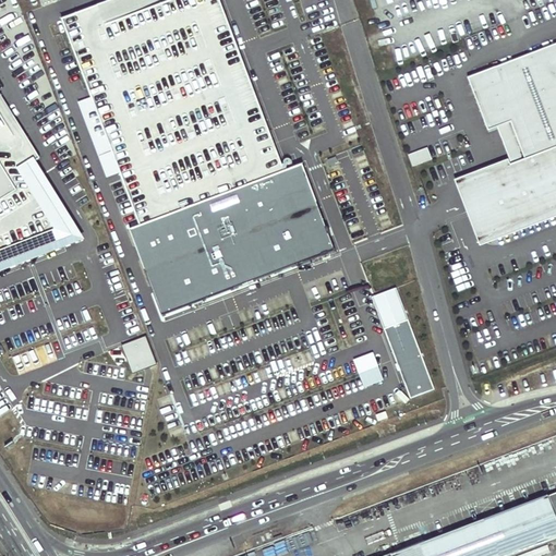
[(283,170),(218,0),(166,0),(154,4),(152,0),(107,0),(60,19),(89,96),(118,171),(139,225),(128,229),(160,315),(334,250),(301,164),(283,170)]
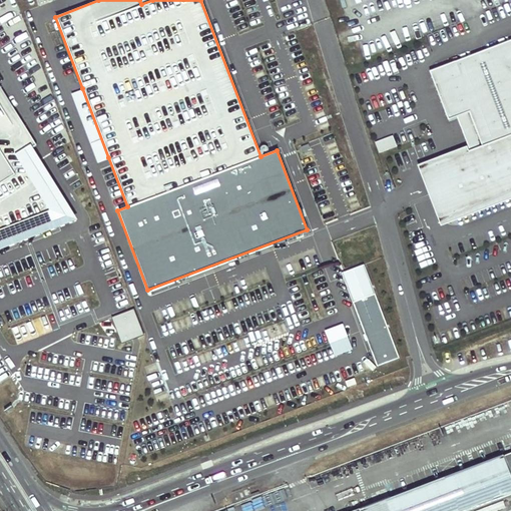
[(510,38),(428,70),(447,119),(456,116),(468,111),(481,145),(469,150),(468,150),(438,161),(457,210),(510,189),(510,38)]
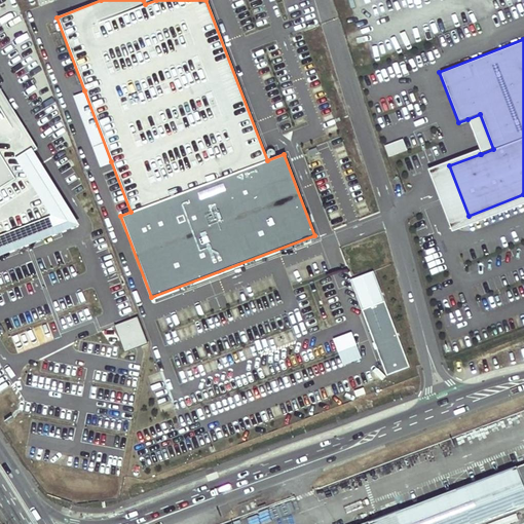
[(0,102),(30,149),(36,145),(0,87),(0,102)]
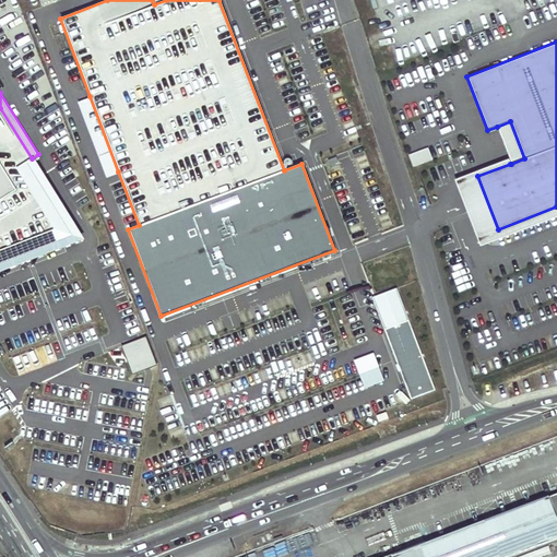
[(118,172),(90,96),(76,101),(105,177),(118,172)]
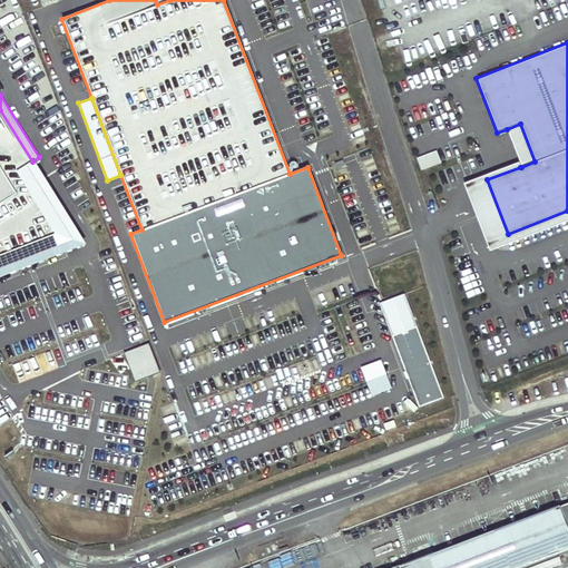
[(0,268),(74,240),(27,166),(32,162),(0,110),(0,268)]
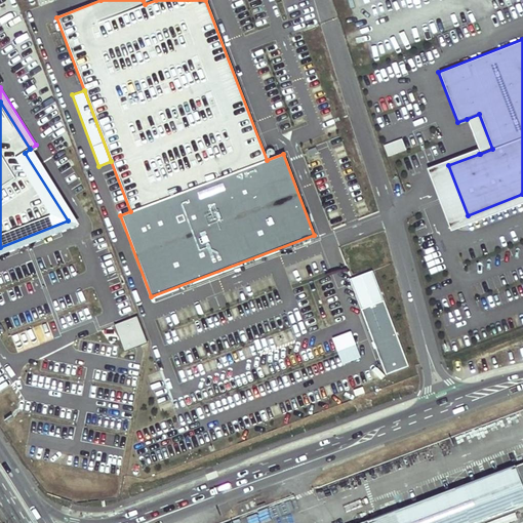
[(479,114),(467,119),(480,154),(492,149),(479,114)]
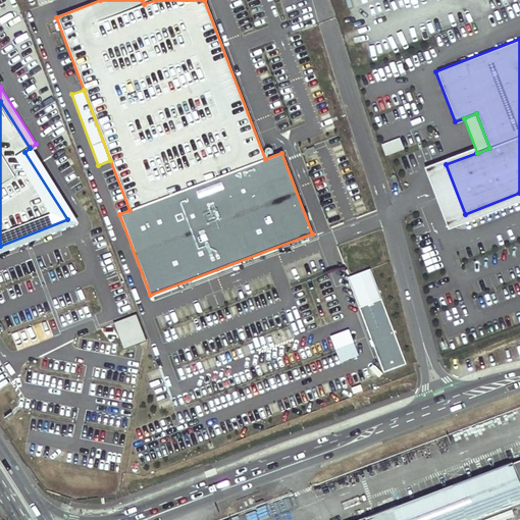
[(380,143),(384,154),(402,147),(398,137),(380,143)]
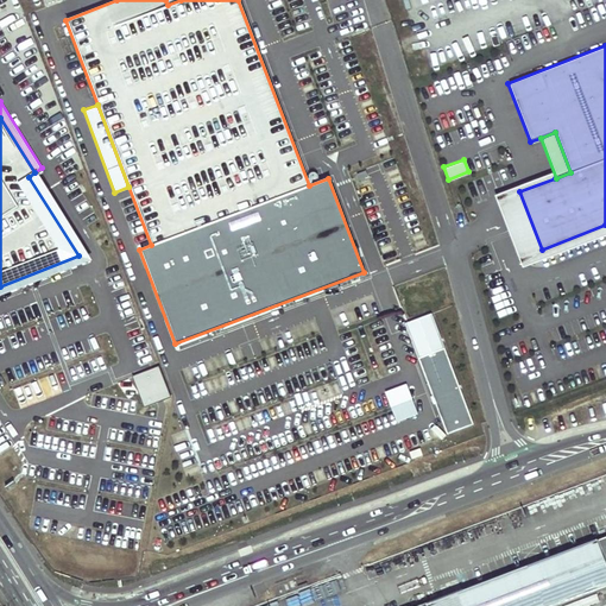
[(553,172),(494,195),(522,267),(605,234),(605,225),(542,250),(519,191),(555,178),(553,172)]
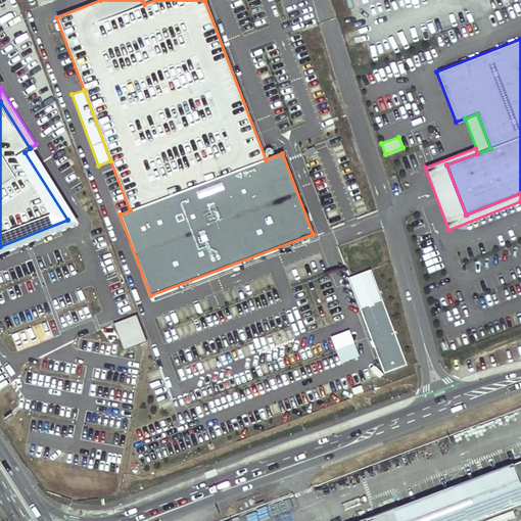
[(347,277),(358,306),(380,298),(369,269),(347,277)]
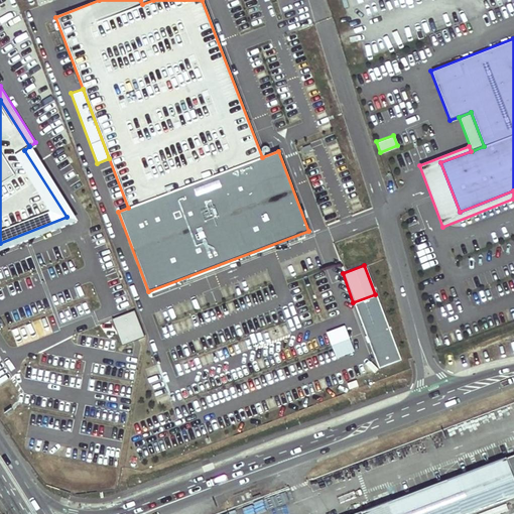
[(399,359),(375,294),(353,302),(378,367),(399,359)]
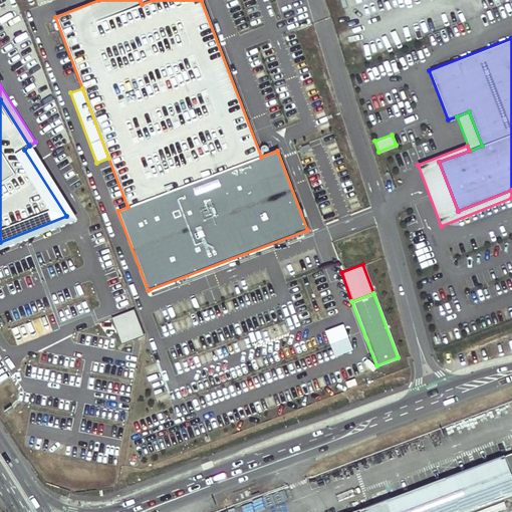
[(143,333),(133,307),(111,315),(121,341),(143,333)]
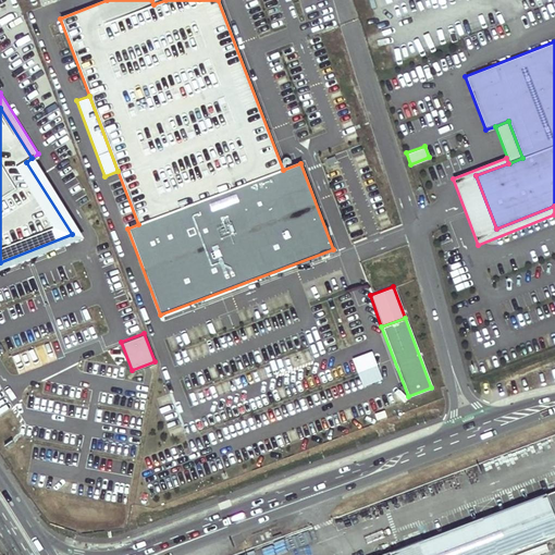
[(31,347),(11,357),(15,367),(35,357),(31,347)]
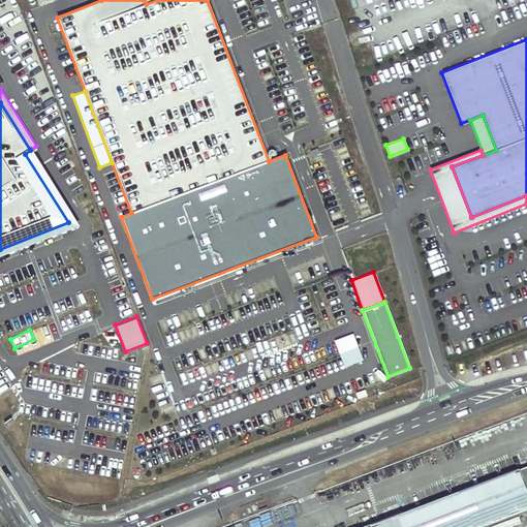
[(353,333),(336,340),(345,365),(364,359),(353,333)]
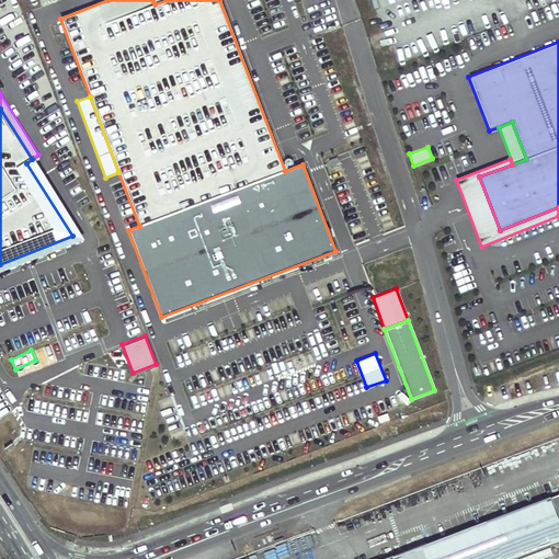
[(510,558),(554,543),(537,500),(395,555),(396,558),(510,558)]
